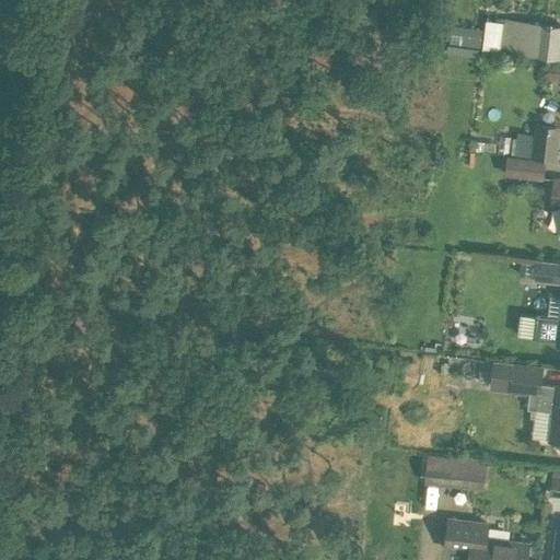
[(486,19),(482,48),(500,50),(503,21),(486,19)]
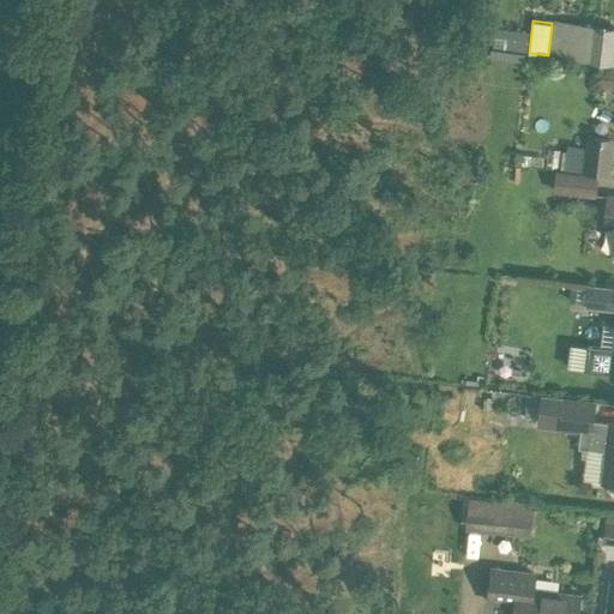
[(613,64),(613,28),(561,20),(558,56),(613,64)]
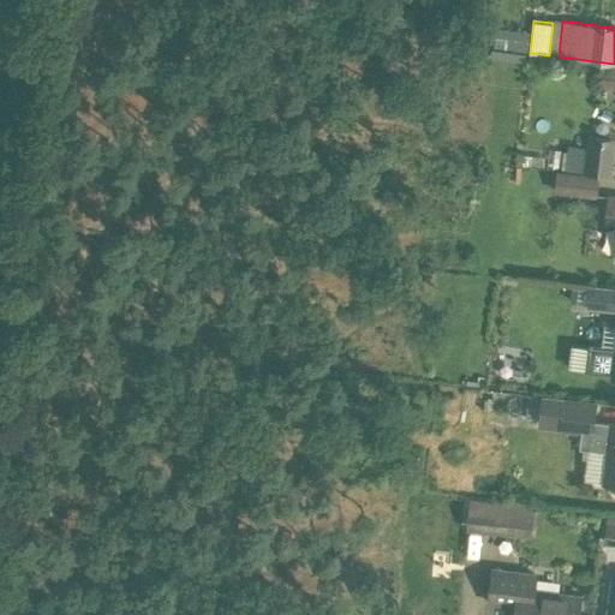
[(611,177),(614,150),(614,137),(587,135),(585,148),(567,145),(563,171),(611,177)]
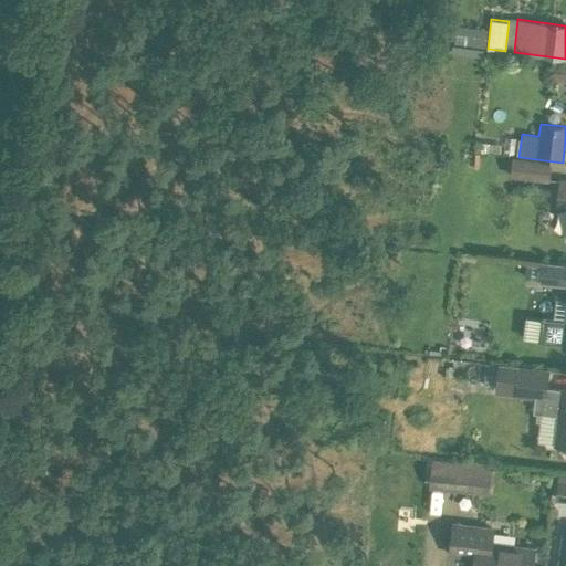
[(549,182),(552,163),(512,158),(510,178),(549,182)]
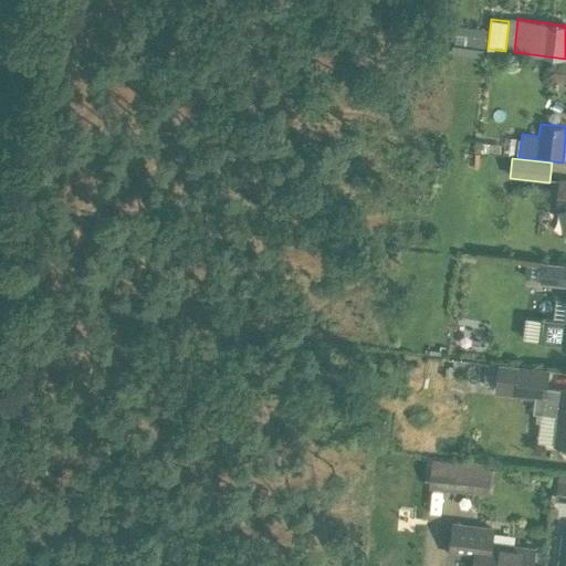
[(565,286),(565,265),(541,262),(541,264),(540,279),(538,283),(565,286)]
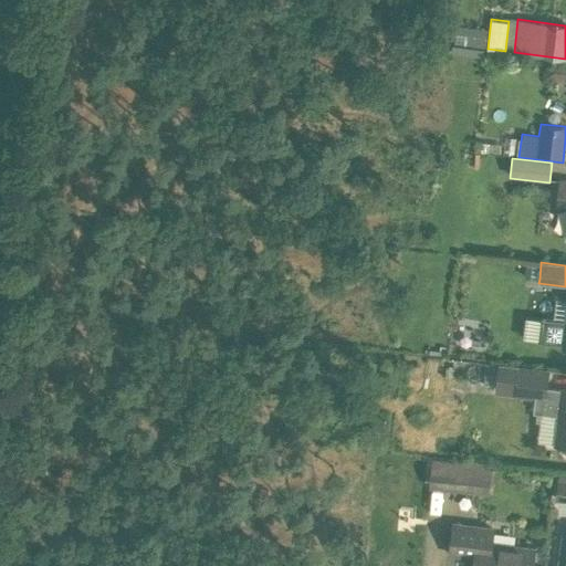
[(527,263),(525,278),(540,279),(541,264),(527,263)]
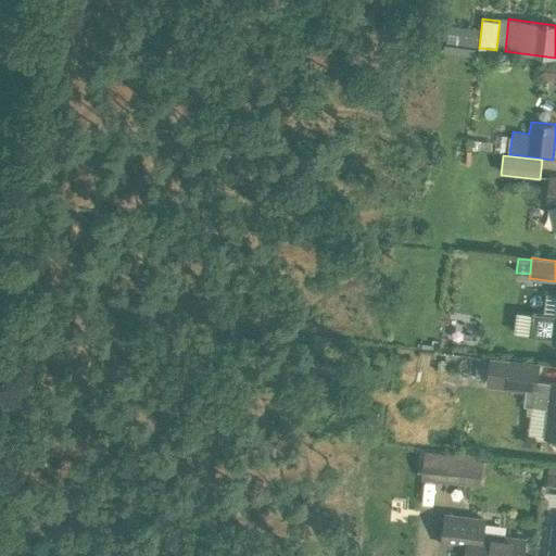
[(516,311),(514,332),(532,335),(531,336),(552,338),(552,342),(555,342),(555,305),(555,314),(534,312),(534,314),(516,311)]
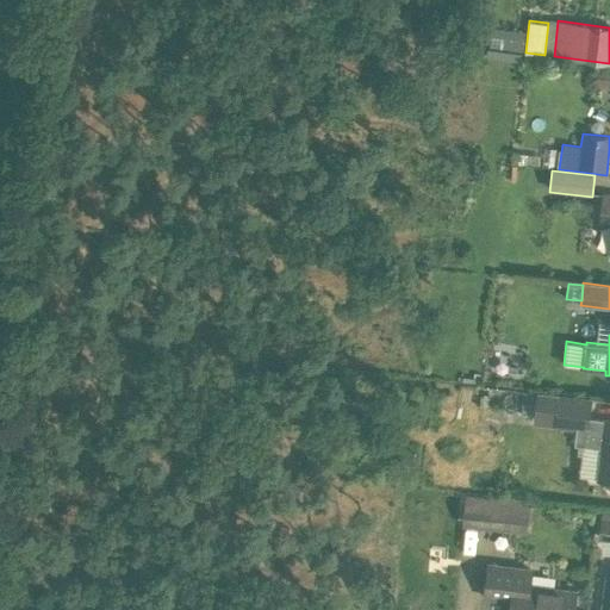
[(609,421),(590,418),(592,398),(537,392),(533,424),(577,429),(574,444),(603,448),(599,479),(608,480),(607,485),(609,489),(609,421)]
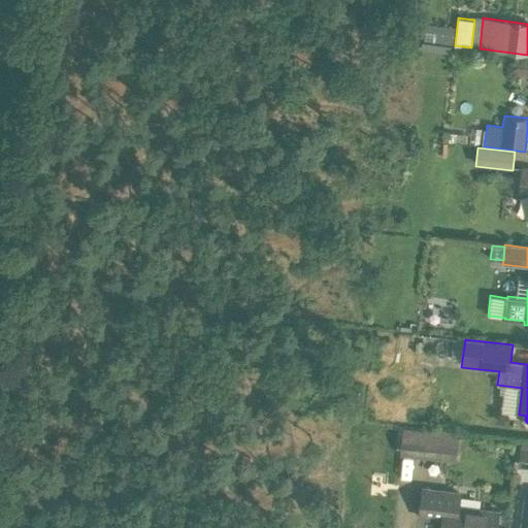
[(446,433),(441,460),(456,461),(459,434),(446,433)]
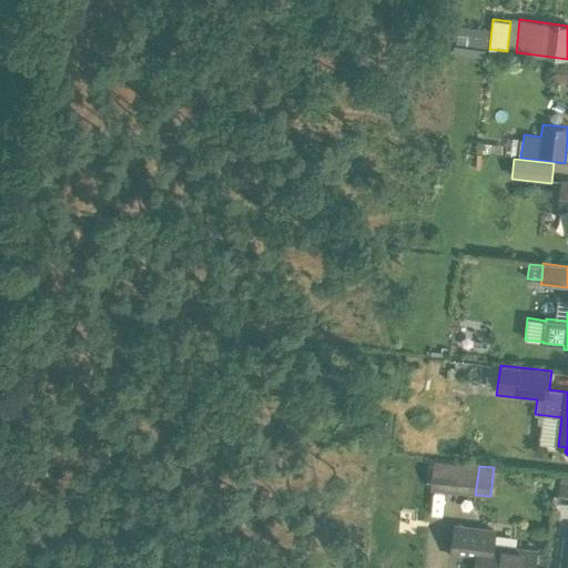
[(567,501),(567,484),(561,484),(558,501),(567,501)]
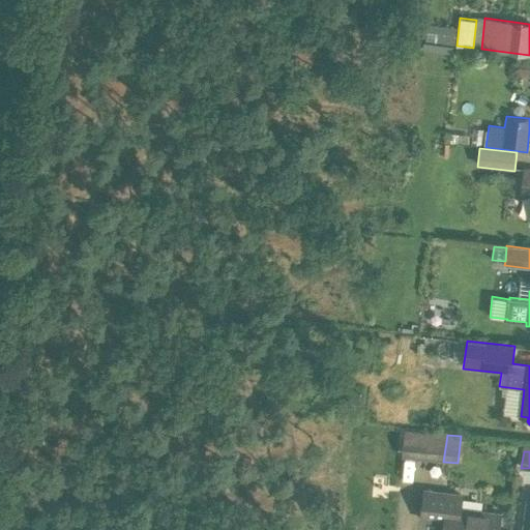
[(499,529),(502,513),(461,507),(462,496),(425,492),(421,520),(445,523),(443,529),(499,529)]
